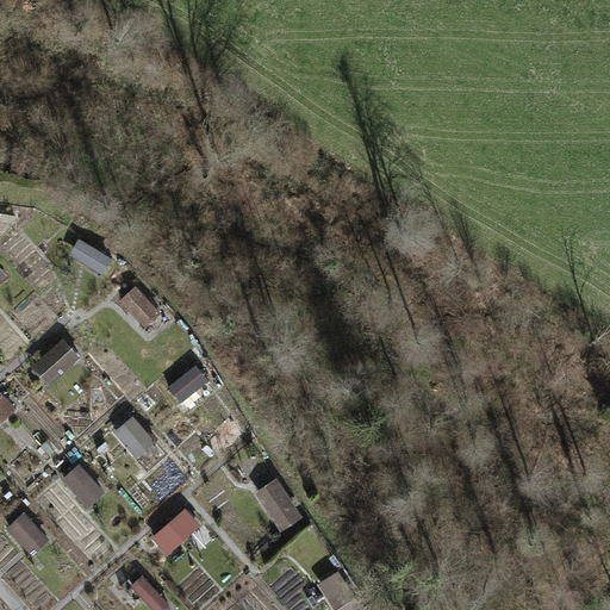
[(113,259),(79,240),(67,261),(101,279),(113,259)]
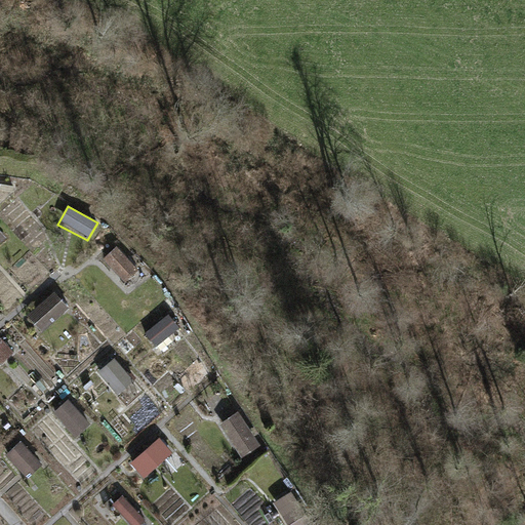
[(105,258),(127,282),(140,269),(118,246),(105,258)]
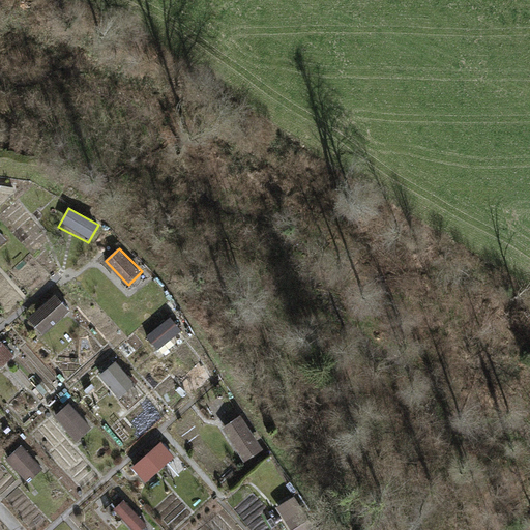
[(69,311),(55,294),(28,318),(42,334),(69,311)]
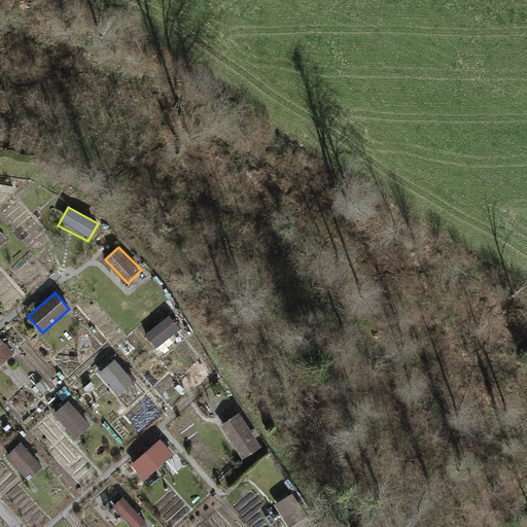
[(168,357),(187,342),(176,327),(155,343),(168,357)]
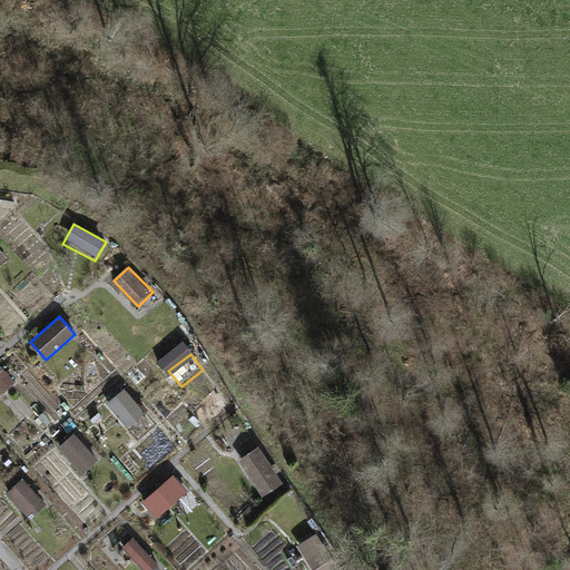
[(0,395),(16,382),(1,366),(0,366),(0,395)]
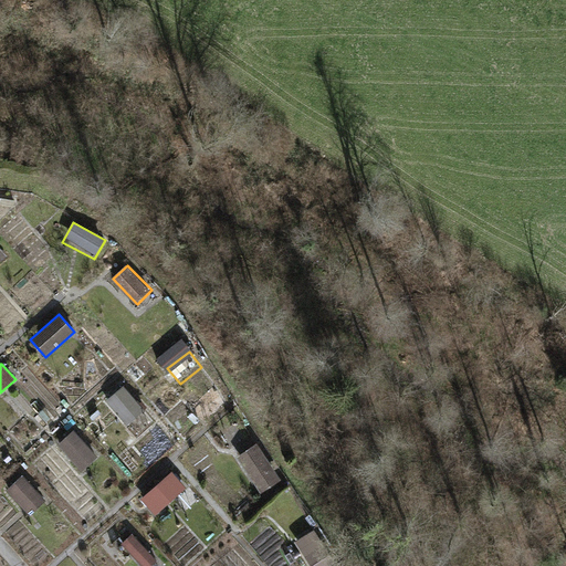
[(146,410),(124,386),(107,400),(129,425),(146,410)]
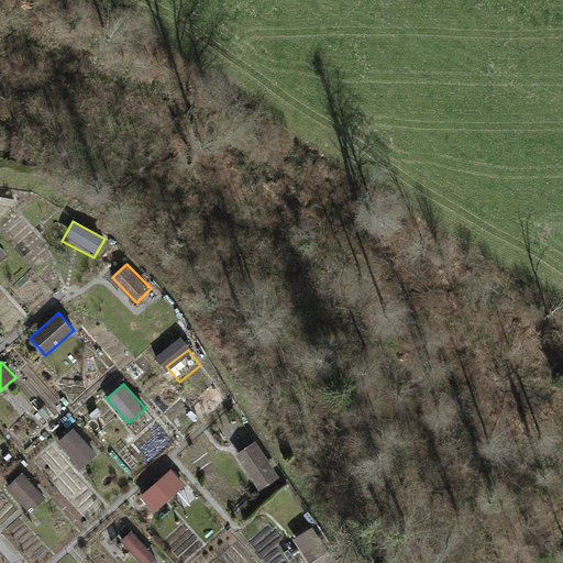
[(98,454),(74,428),(58,442),(81,468),(98,454)]
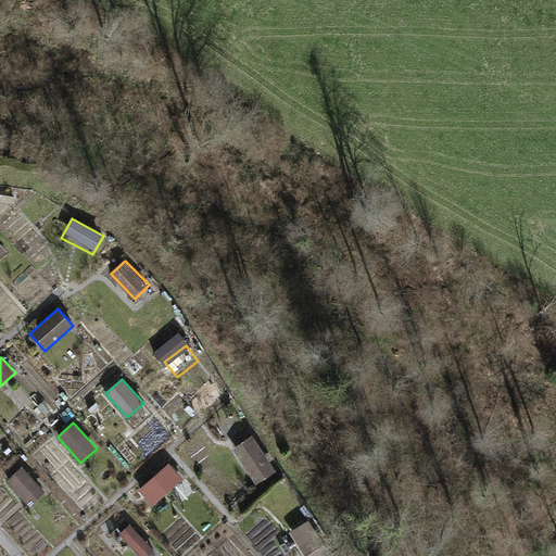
[(234,449),(255,483),(276,470),(254,436),(234,449)]
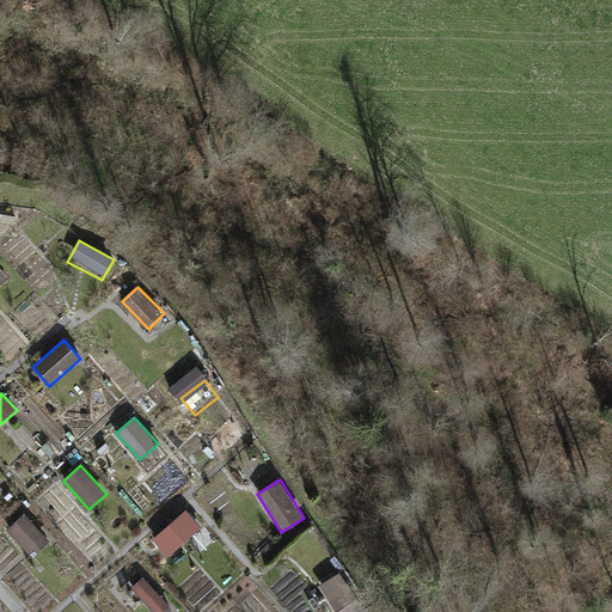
[(188,509),(154,538),(170,556),(203,526),(188,509)]
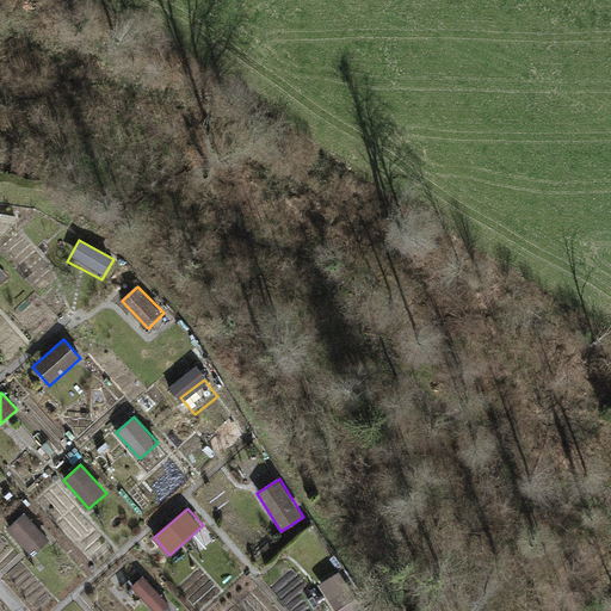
[(49,541),(24,513),(7,529),(32,556),(49,541)]
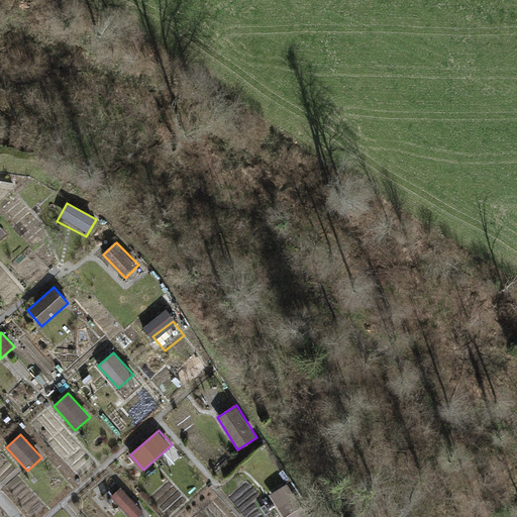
[(309,516),(289,484),(271,495),(284,516),(309,516)]
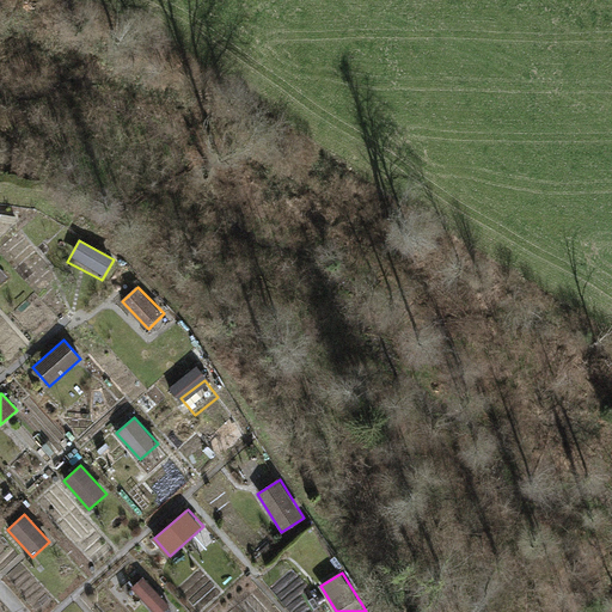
[(145,577),(133,588),(153,611),(164,611),(170,607),(145,577)]
